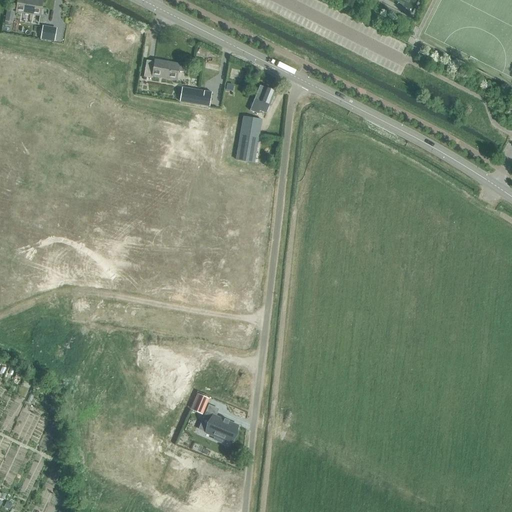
[(17,0),(16,13),(40,17),(43,0),(42,0),(17,0)]
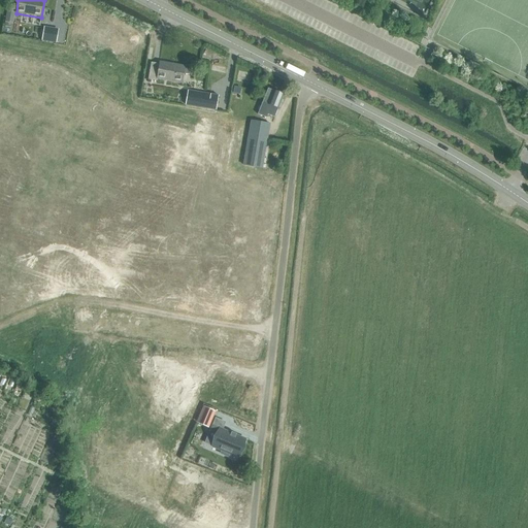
[(58,30),(44,27),(42,41),(56,43),(58,30)]
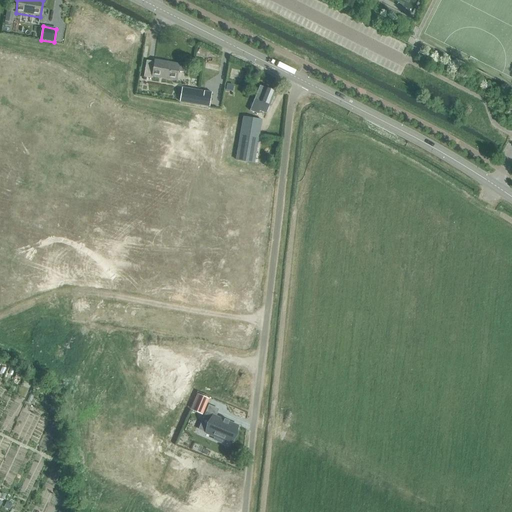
[(151,79),(151,77),(176,81),(179,64),(155,60),(154,62),(146,61),(144,77),(151,79)]
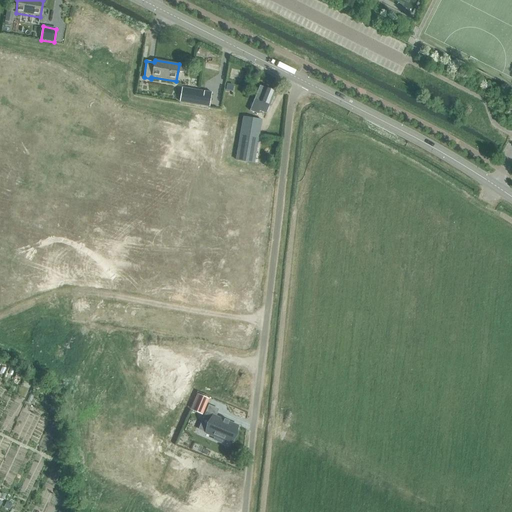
[(250,111),(258,114),(259,111),(266,114),(269,105),(270,105),(275,92),(260,86),(250,111)]
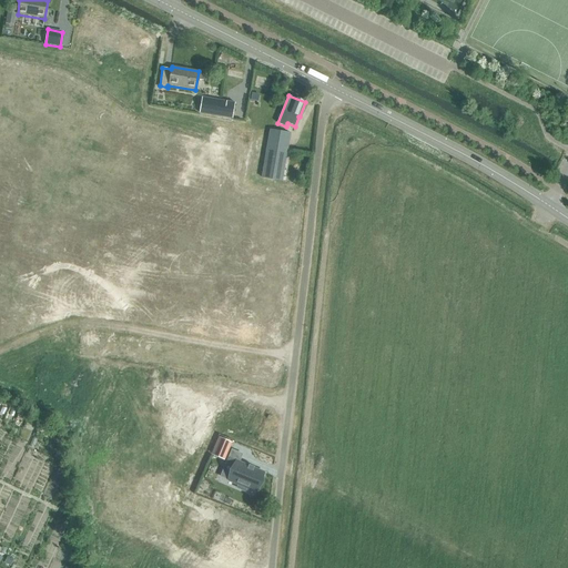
[(199,113),(232,119),(235,103),(206,98),(202,98),(201,99),(200,105),(199,113)]
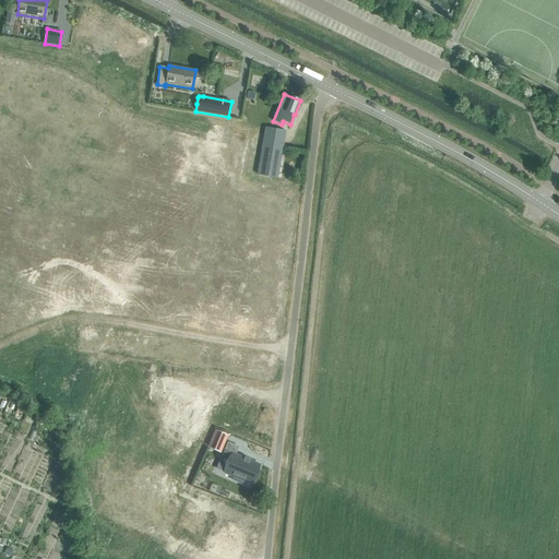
[(257,176),(277,179),(286,131),(265,128),(257,176)]
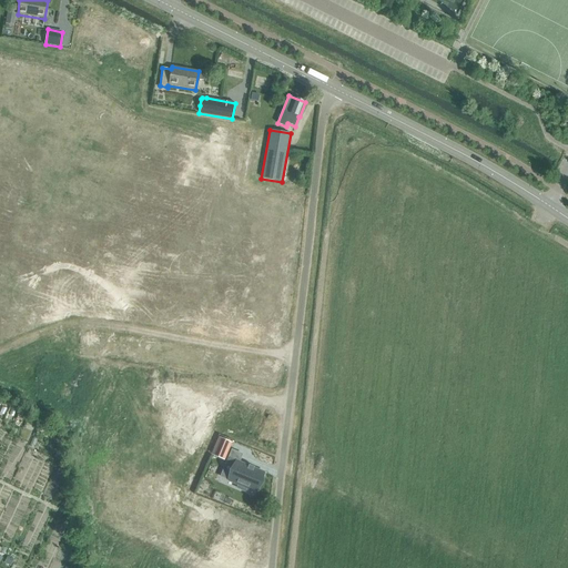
[(29,417),(26,424),(33,427),(37,421),(29,417)]
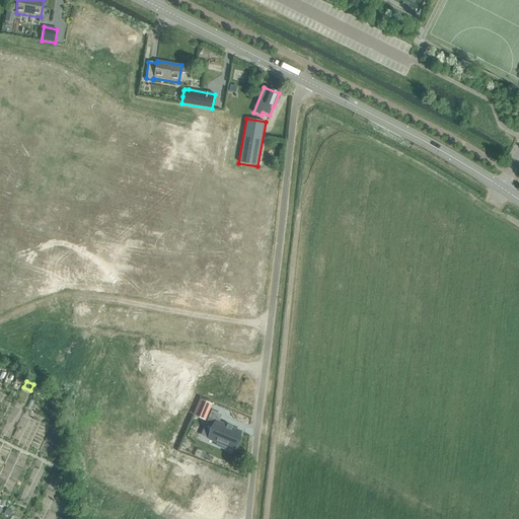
[(201,400),(195,416),(203,420),(210,404),(201,400)]
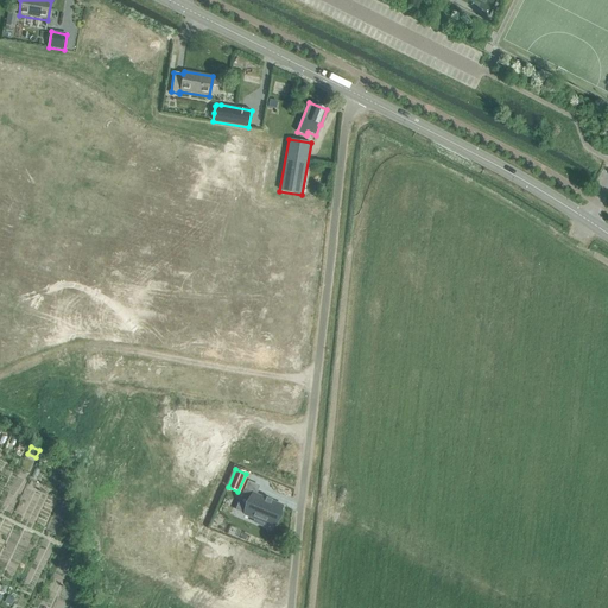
[(245,489),(239,504),(248,507),(245,514),(255,519),(253,523),(263,526),(264,523),(273,526),(282,506),(272,501),(272,500),(271,500),(271,501),(267,499),(266,498),(265,499),(257,495),(245,489)]
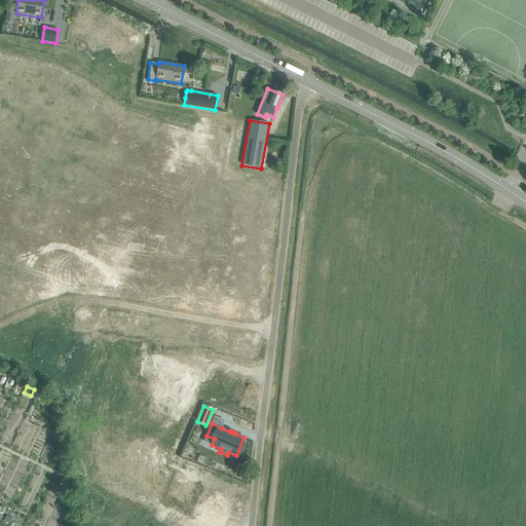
All buildings are outlined.
